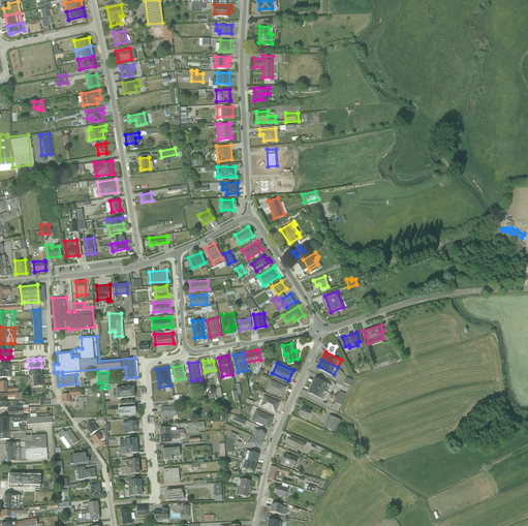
[(34,385),(43,384),(42,373),(33,374),(34,385)]
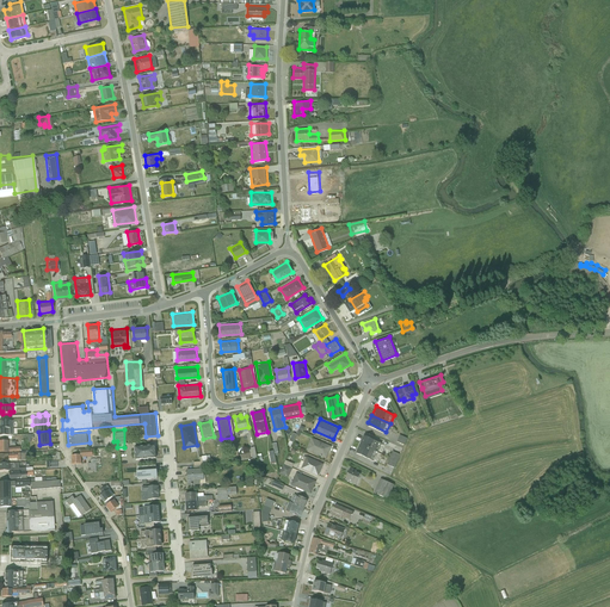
[(363,434),(359,441),(375,447),(379,440),(363,434)]
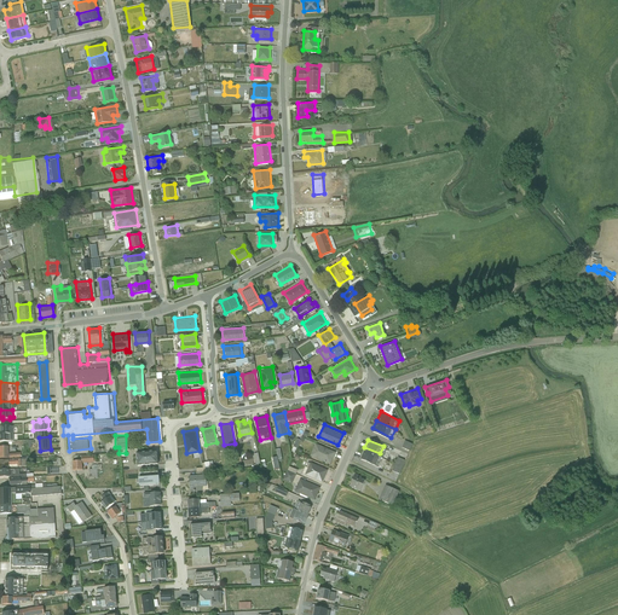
[(311,454),(330,463),(336,451),(316,442),(311,454)]
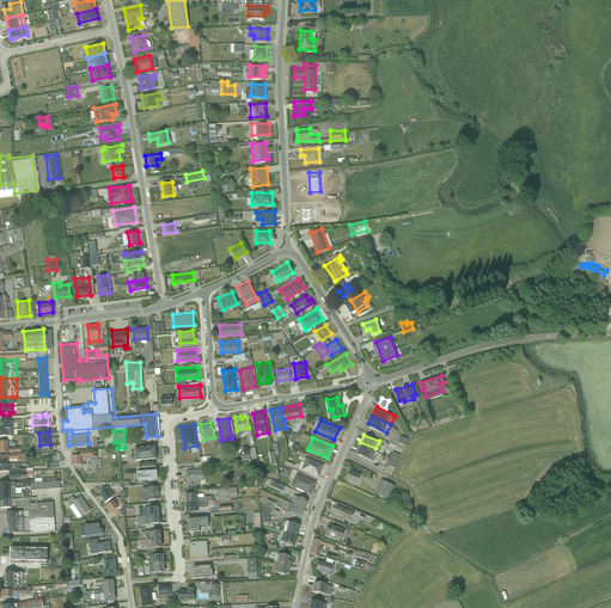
[(0,450),(19,450),(19,447),(8,447),(7,441),(0,440),(0,450)]
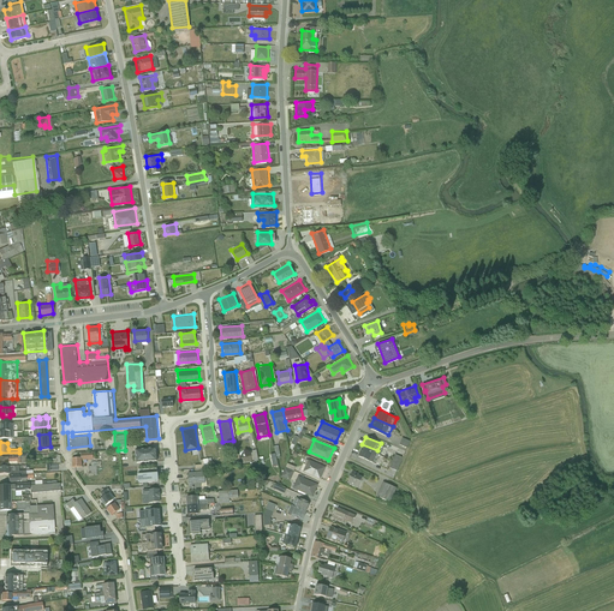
[(358,454),(373,460),(377,450),(362,444),(358,454)]
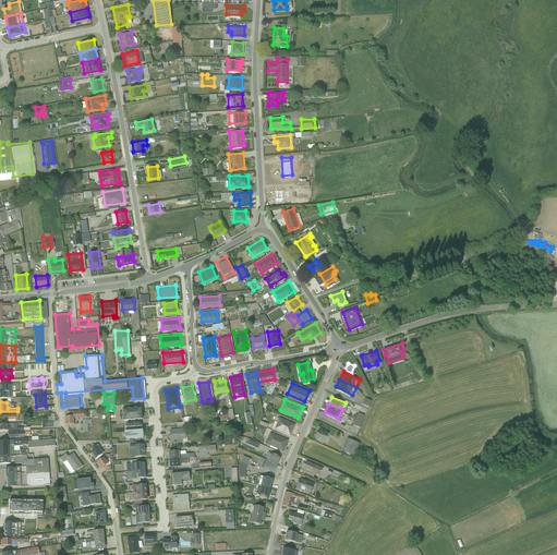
[(123,420),(142,419),(141,407),(122,408),(123,420)]
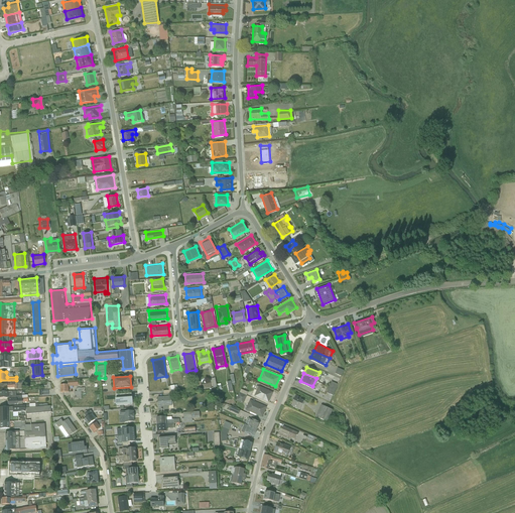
[(70,383),(61,384),(62,391),(71,390),(70,385),(82,384),(82,378),(69,379),(70,383)]
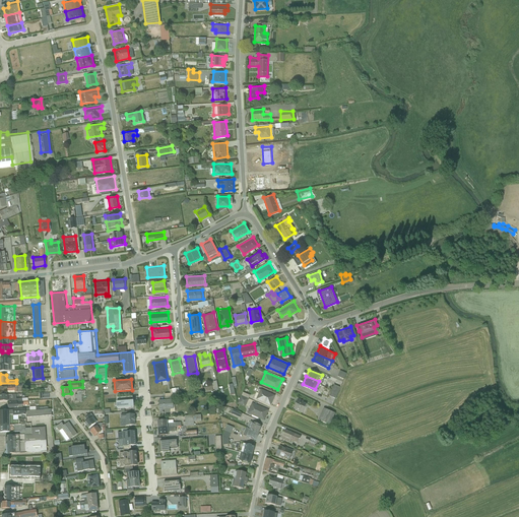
[(341,385),(335,382),(330,393),(336,396),(341,385)]
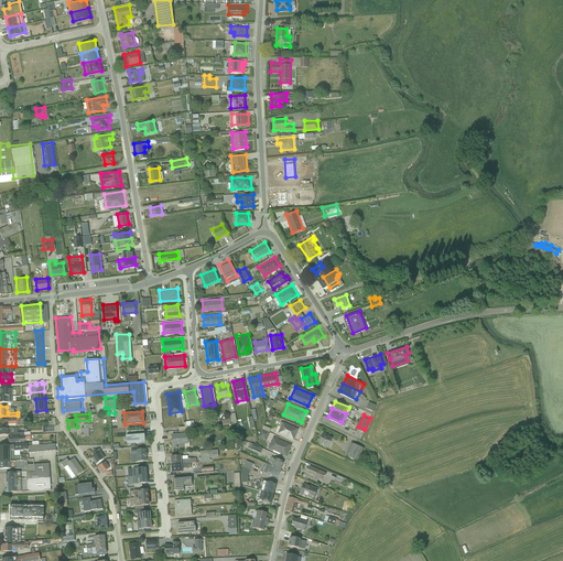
[(278,431),(294,438),(299,427),(283,420),(278,431)]
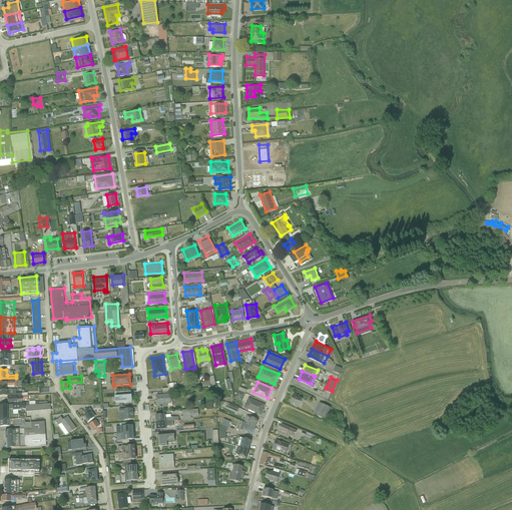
[(239,398),(243,391),(236,387),(232,395),(239,398)]
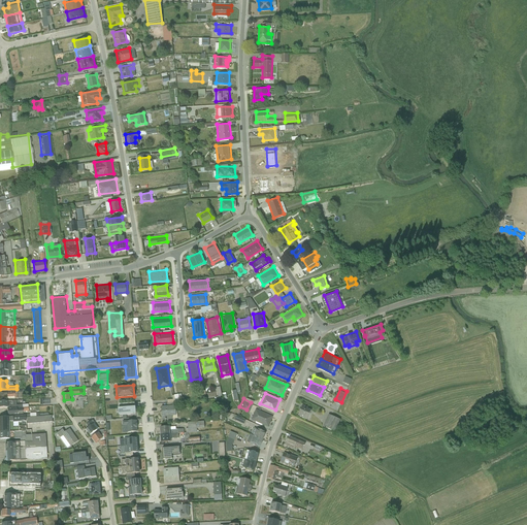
[(120,414),(136,412),(135,401),(119,403),(120,414)]
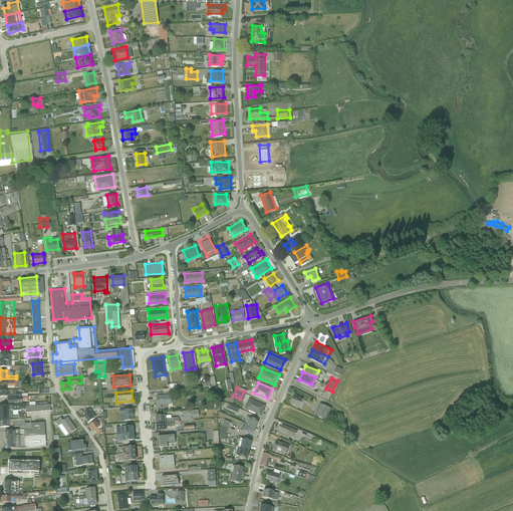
[(289,402),(299,407),(304,397),(294,392),(289,402)]
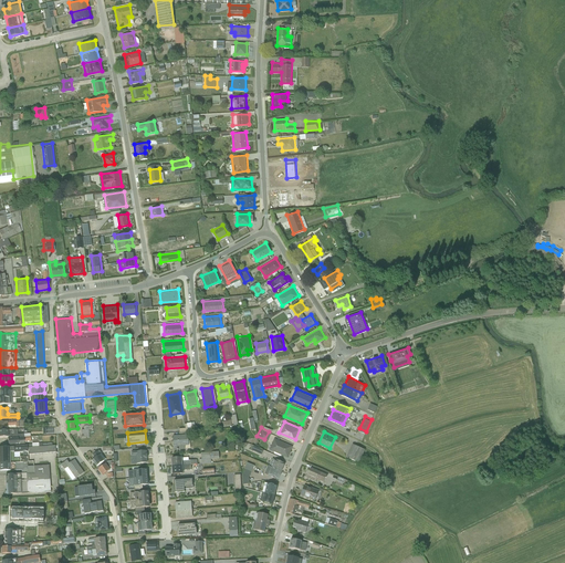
[(189,448),(188,433),(173,434),(174,448),(189,448)]
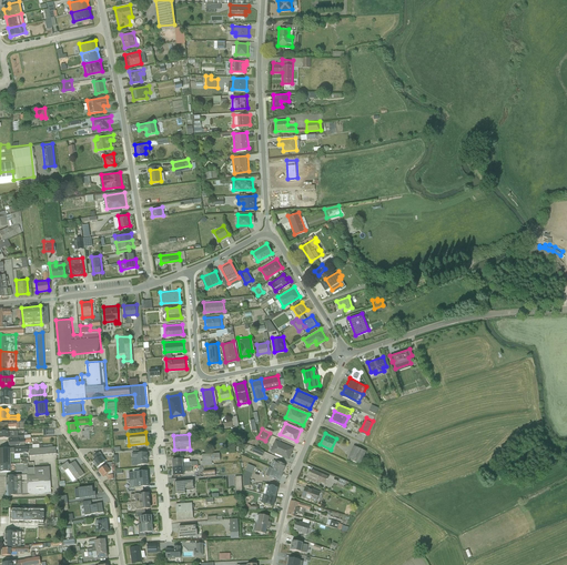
[(271,450),(290,457),(294,446),(275,439),(271,450)]
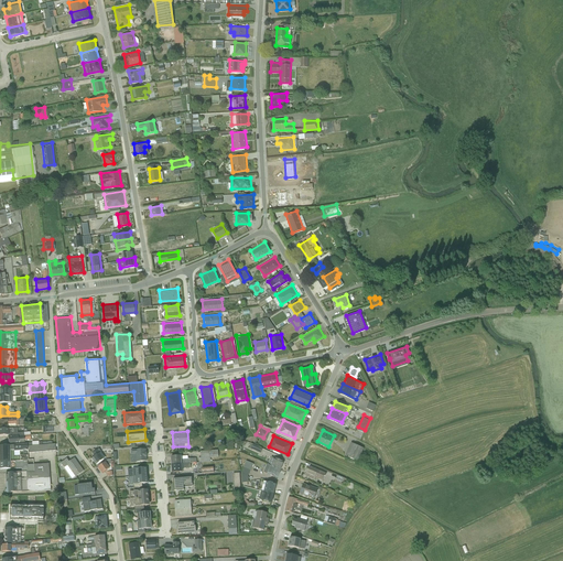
[(24,449),(54,449),(53,441),(35,442),(35,439),(24,440),(24,449)]
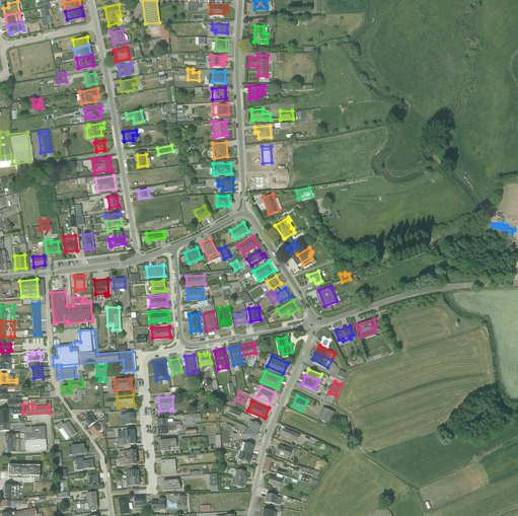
[(229,404),(227,409),(237,414),(239,410),(229,404)]
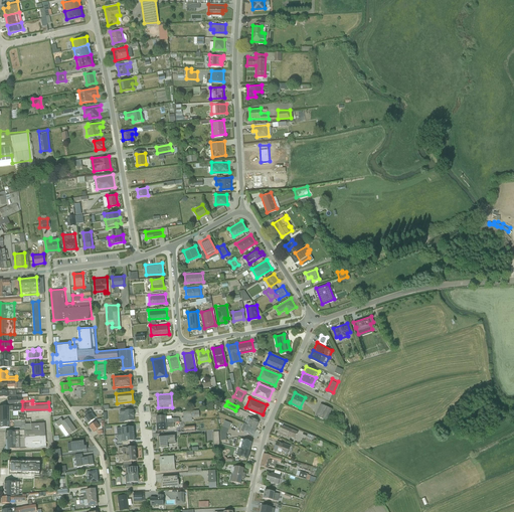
[(333,406),(322,401),(316,414),(327,418),(333,406)]
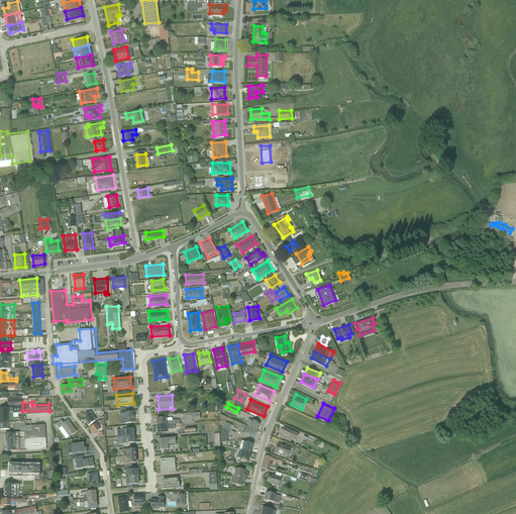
[(0,414),(13,414),(13,406),(0,406),(0,414)]
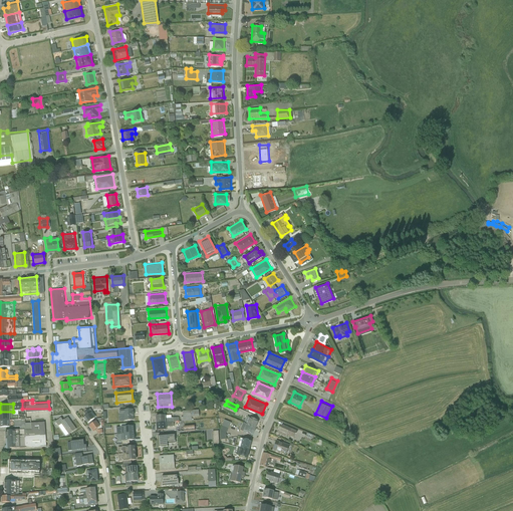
[(87,414),(84,416),(88,422),(97,416),(91,407),(85,412),(87,414)]
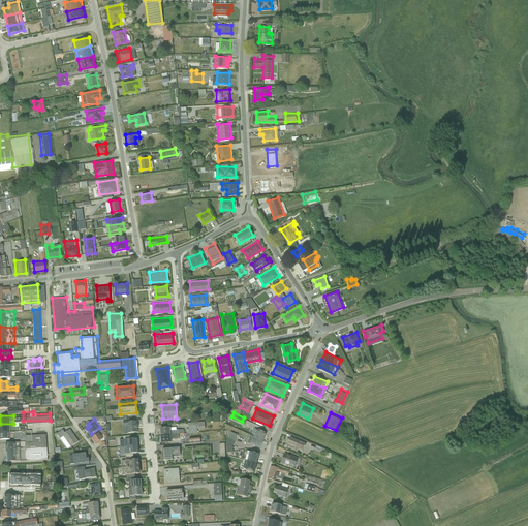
[(127,431),(138,431),(137,420),(124,421),(124,424),(127,424),(127,431)]
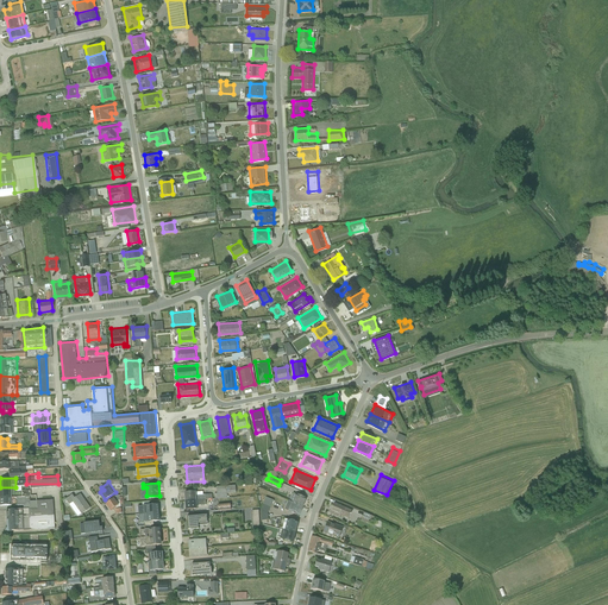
[(234,484),(217,485),(217,496),(227,495),(226,487),(232,487),(232,493),(236,493),(234,484)]
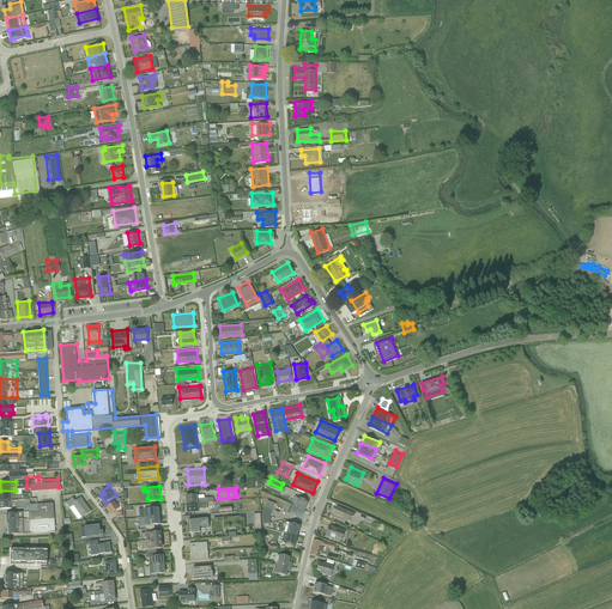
[(186,494),(186,504),(198,503),(197,494),(186,494)]
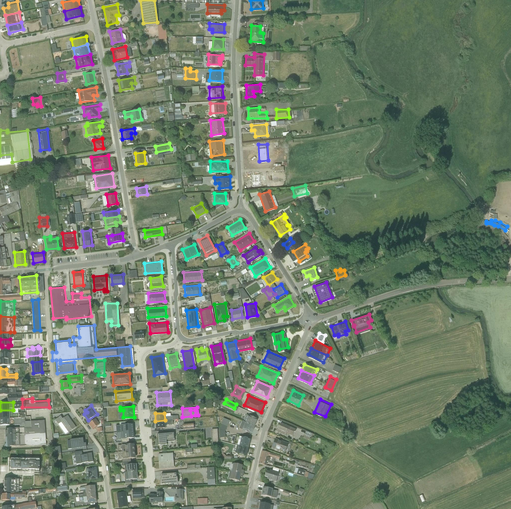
[(224,429),(229,416),(222,413),(219,421),(222,422),(220,427),(224,429)]
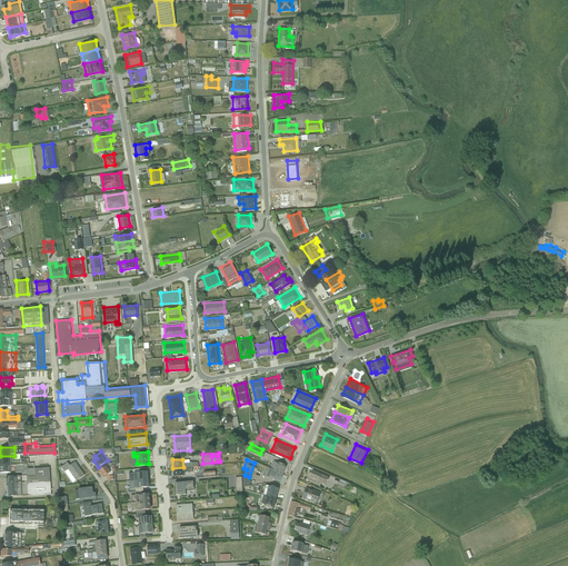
[(86,474),(76,460),(71,464),(69,460),(62,465),(75,482),(86,474)]
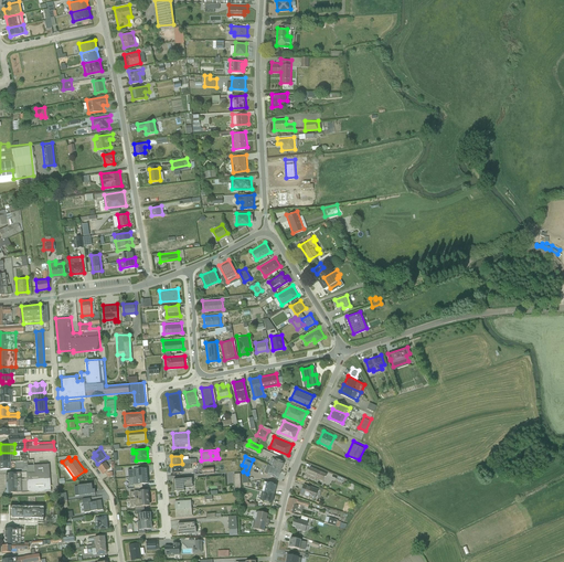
[(274,457),(270,465),(282,469),(285,462),(274,457)]
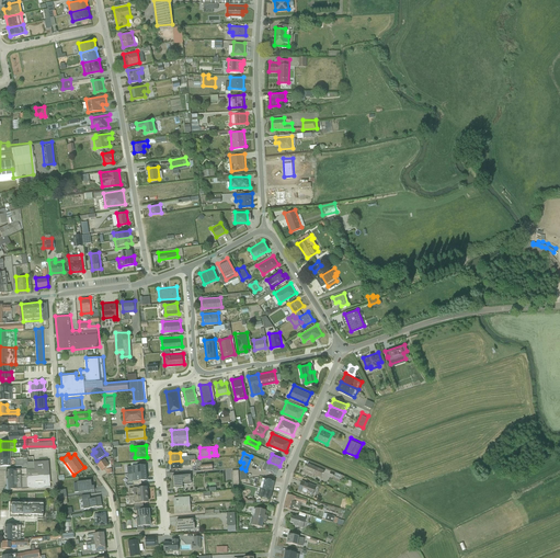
[(105,458),(99,463),(103,469),(107,466),(109,473),(111,473),(111,477),(116,476),(114,455),(105,456),(105,458)]
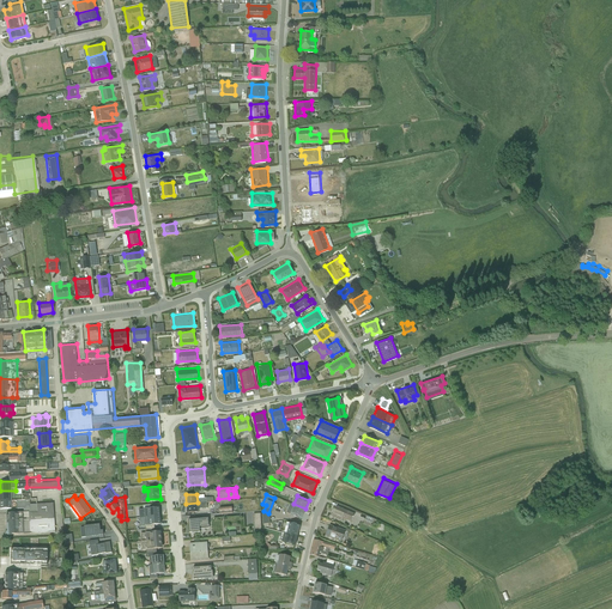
[(290,511),(301,517),(306,509),(294,504),(290,511)]
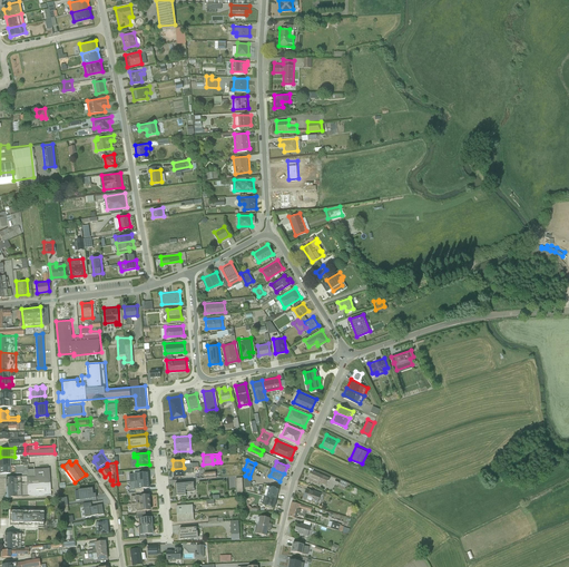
[(326,487),(331,477),(313,469),(308,479),(326,487)]
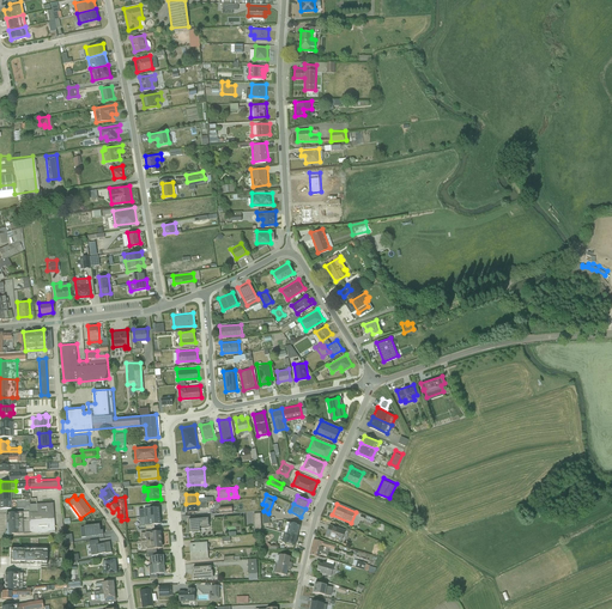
[(140,516),(162,515),(161,505),(140,507),(140,516)]
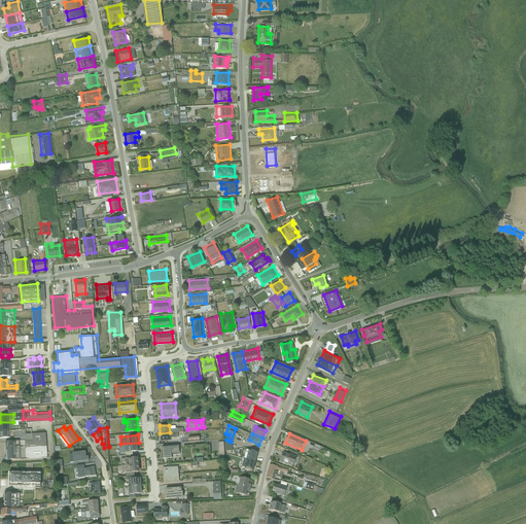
[(324,445),(316,442),(313,449),(319,451),(321,447),(323,448),(324,445)]
